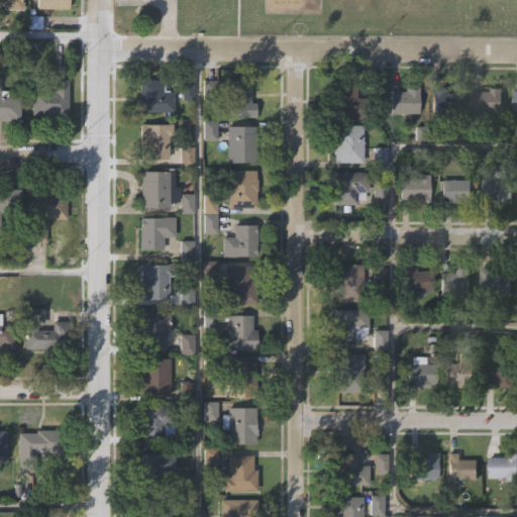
[(23,0),(23,9),(3,9),(3,4),(0,4),(0,0),(23,0)]
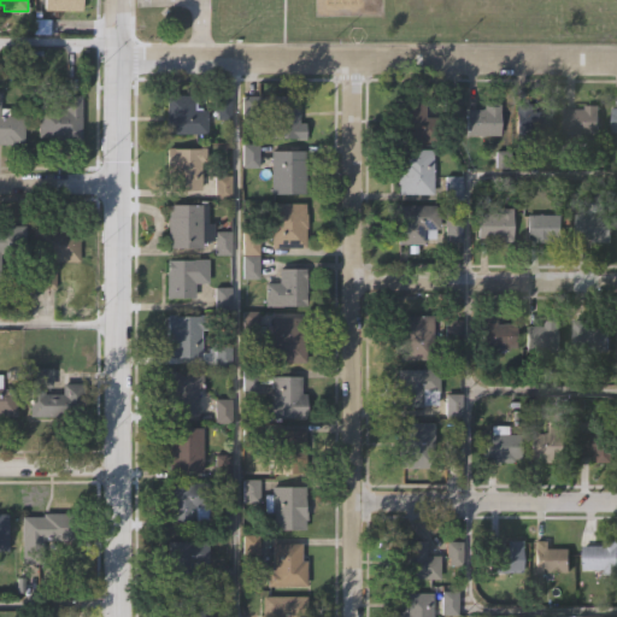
[(83,0),(83,10),(43,10),(43,0),(83,0)]
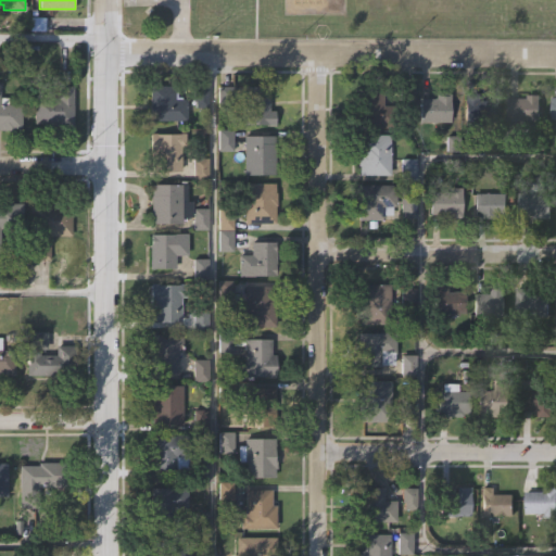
[(76,81),(76,126),(52,126),(52,123),(35,123),(35,98),(58,98),(58,81),(76,81)]
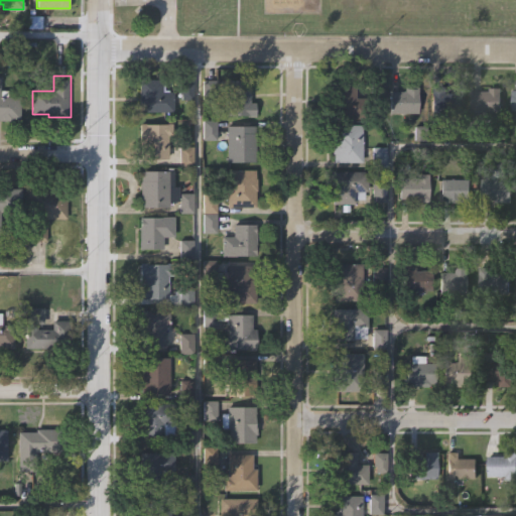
[(174,110),(138,110),(138,78),(174,77),(174,110)]
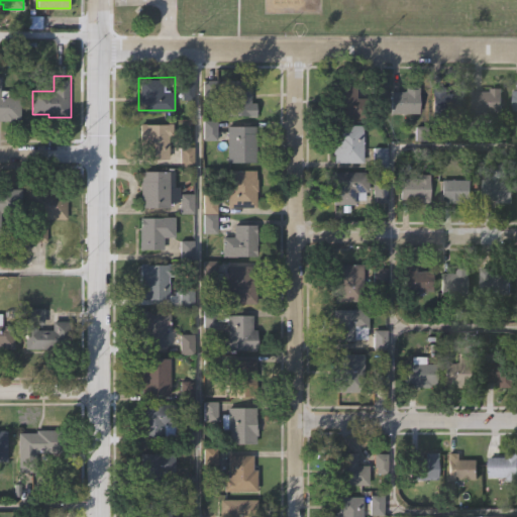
[(219,99),(204,99),(204,78),(219,78),(219,99)]
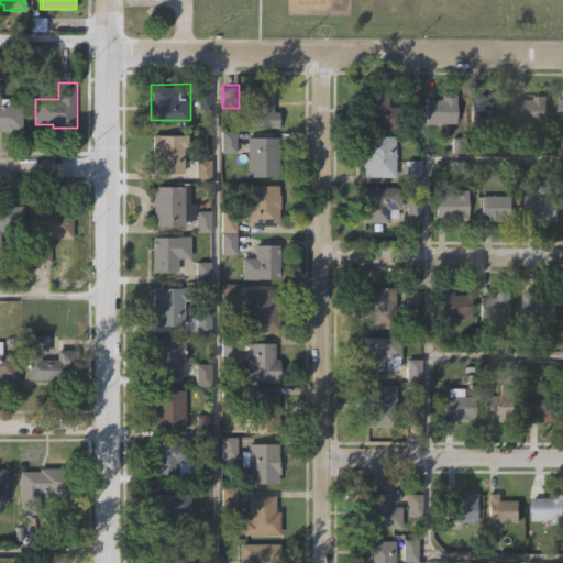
[(276,111),(280,111),(282,125),(245,127),(245,85),(275,85),(276,111)]
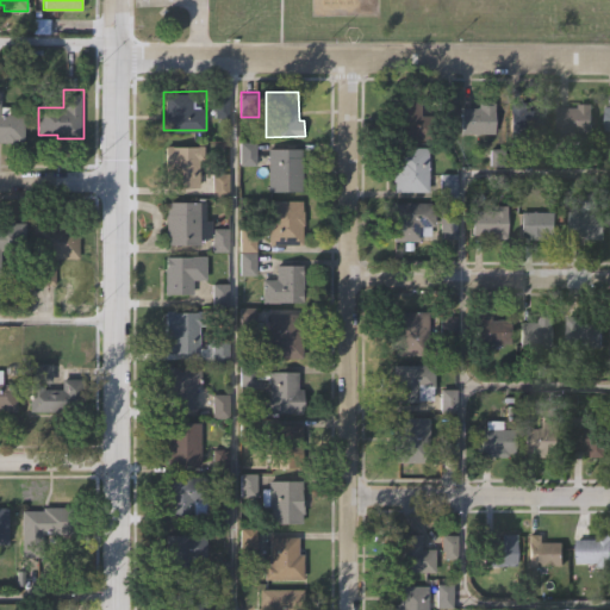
[(433,138),(394,138),(393,100),(422,100),(422,114),(431,114),(433,138)]
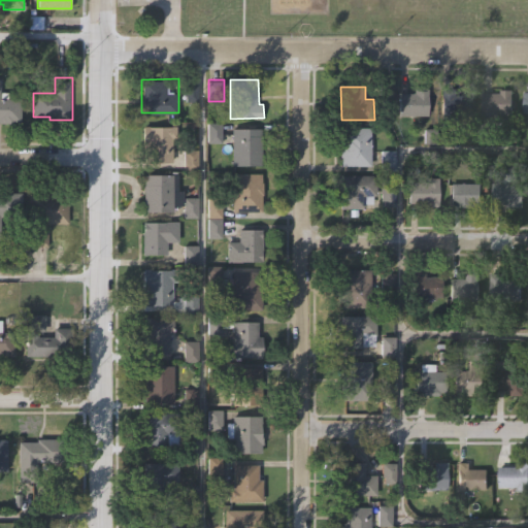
[(414,94),(414,88),(427,88),(427,117),(397,116),(398,93),(414,94)]
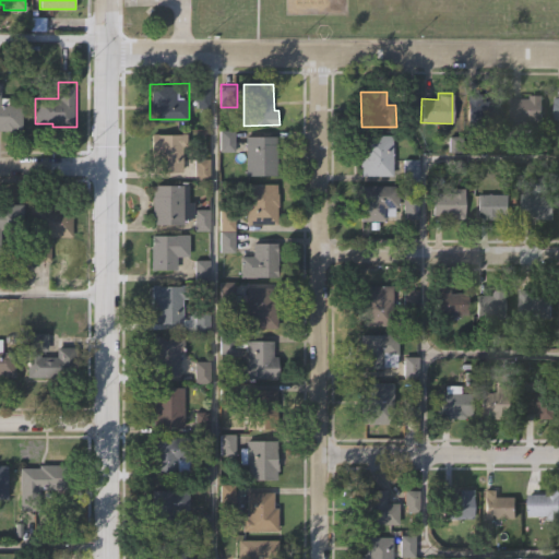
[(500,99),(500,121),(467,121),(467,93),(482,93),(482,99),(500,99)]
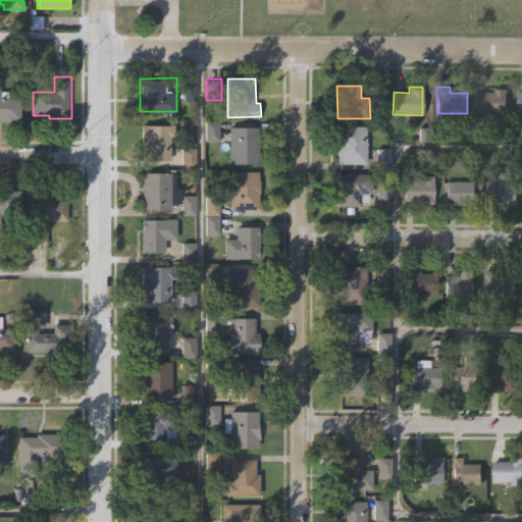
[(508,116),(497,116),(497,111),(493,111),(493,123),(478,123),(478,91),(497,91),(497,88),(508,88),(508,116)]
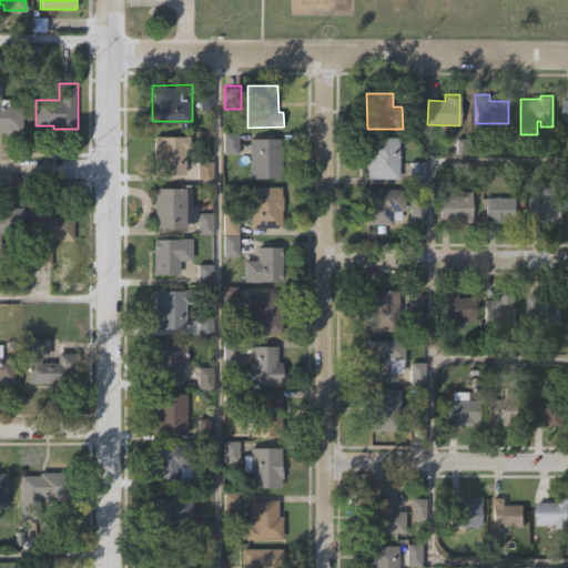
[(26,104),(24,130),(18,130),(18,131),(0,131),(0,97),(8,97),(8,104),(26,104)]
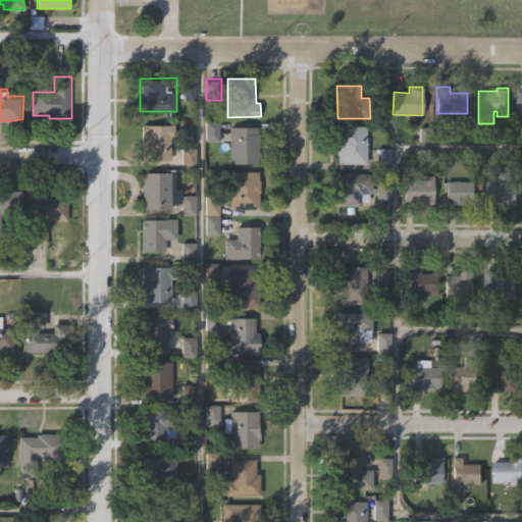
[(175,122),(175,137),(170,137),(170,160),(144,160),(144,145),(141,145),(141,122),(175,122)]
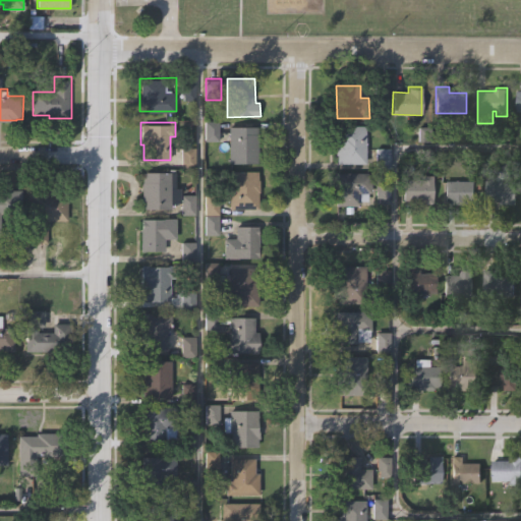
[(229,161),(228,125),(257,125),(257,161),(229,161)]
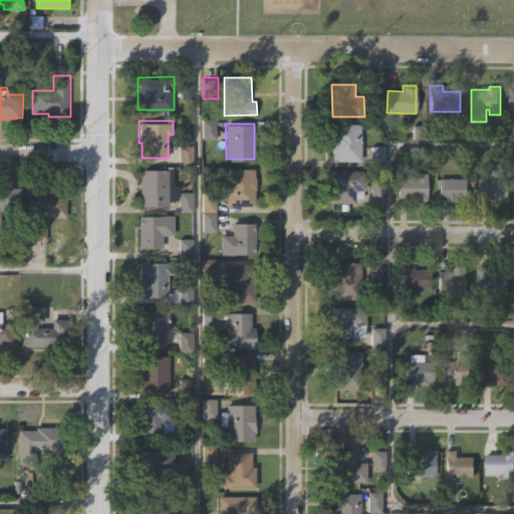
[(334,123),(361,123),(361,161),(332,161),(332,152),(331,152),(331,140),(333,140),(333,130),(334,130),(334,123)]
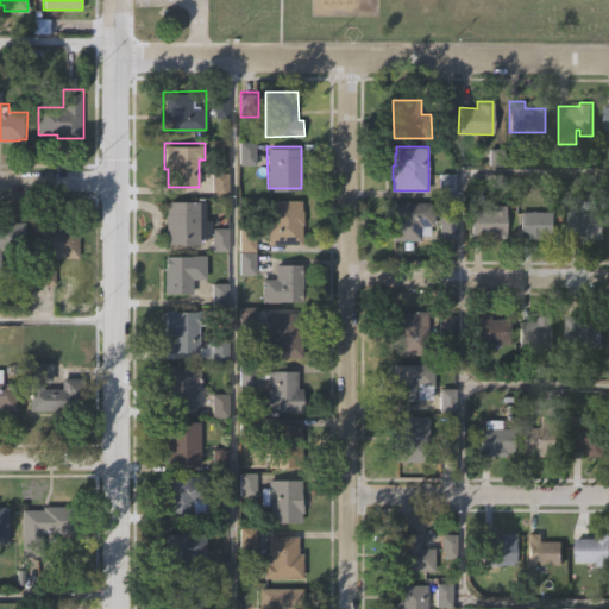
[(230,170),(230,195),(212,195),(212,170),(230,170)]
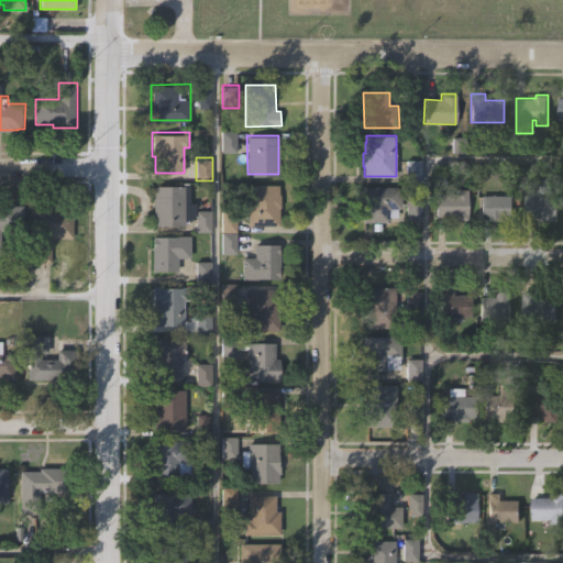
[(527,194),(538,194),(538,183),(552,183),(552,192),(559,192),(559,219),(541,219),(541,216),(527,216),(527,194)]
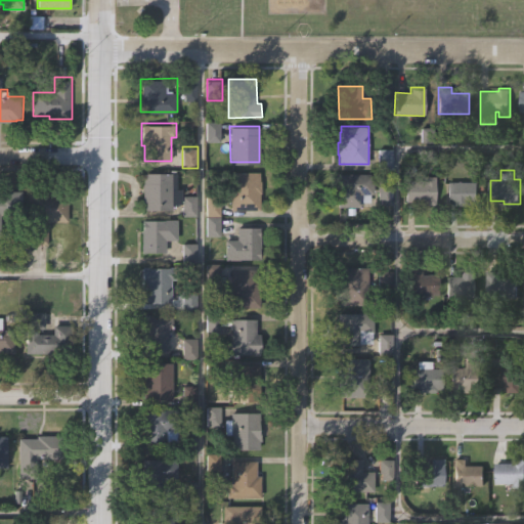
[(230,172),(259,172),(259,210),(230,210),(230,172)]
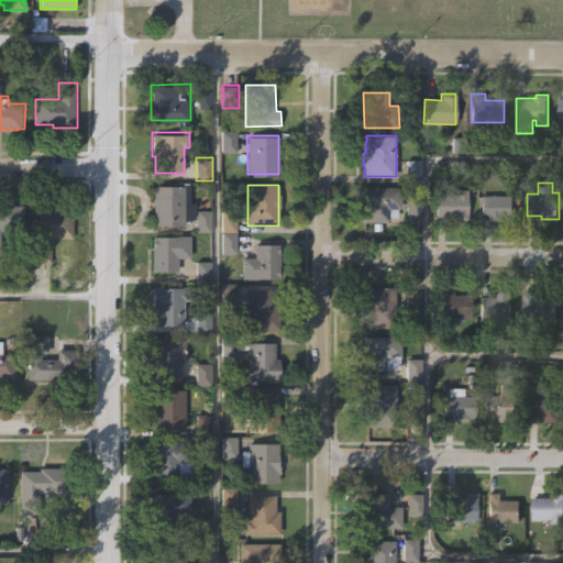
[(401,186),(401,208),(398,208),(398,217),(389,217),(389,222),(364,222),(363,186),(401,186)]
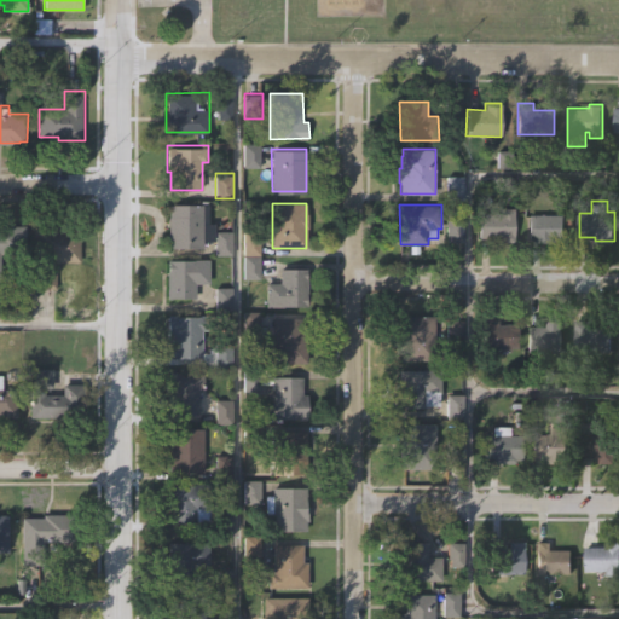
[(203,206),(203,247),(168,247),(168,206),(203,206)]
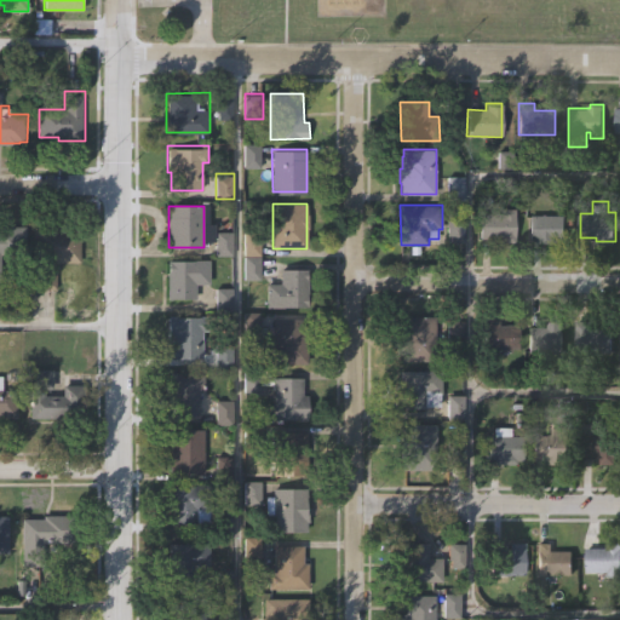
[(516,242),(501,242),(501,237),(480,237),(480,213),(501,213),(501,207),(516,207),(516,242)]
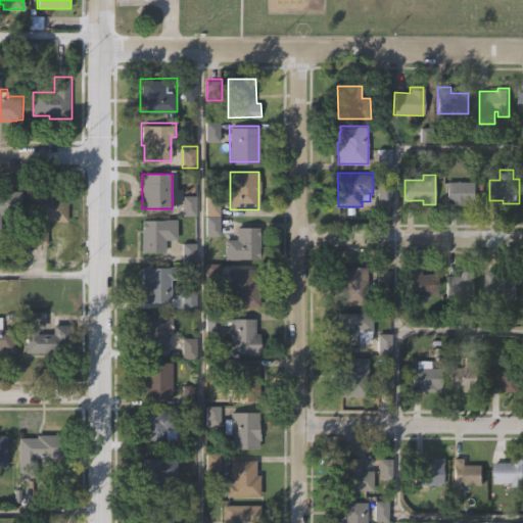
[(447,201),(447,181),(460,181),(460,179),(463,179),(463,181),(477,181),(477,182),(484,182),(484,188),(477,188),(477,201),(472,201),(472,204),(455,204),(455,201),(447,201)]
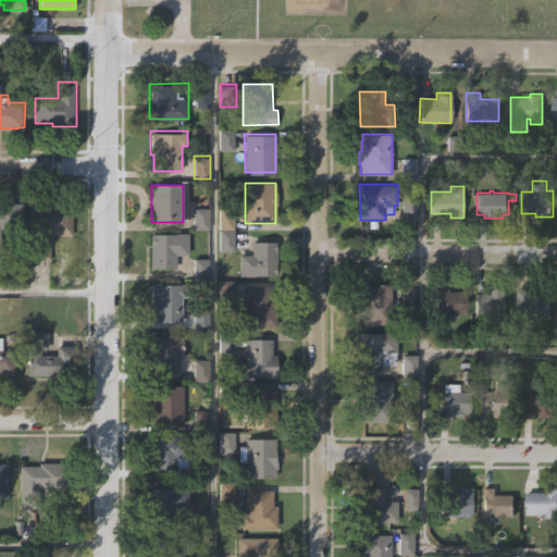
[(403,195),(418,195),(418,218),(403,218),(403,195)]
